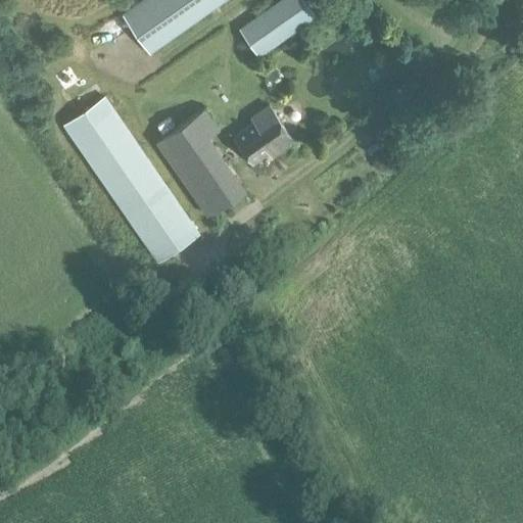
[(150,53),(225,0),(140,0),(122,13),(150,53)]
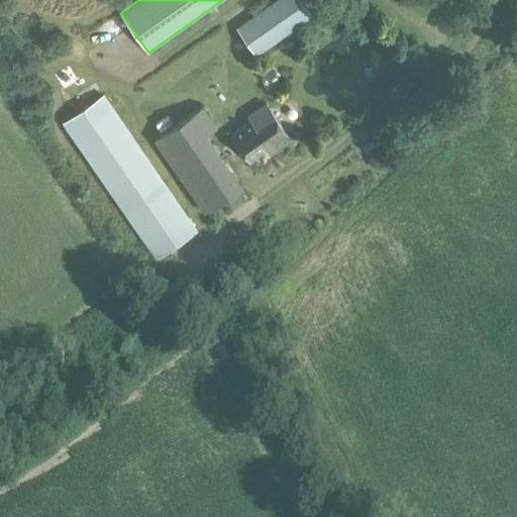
[(274,0),(237,26),(257,56),(312,15),(301,0),(274,0)]
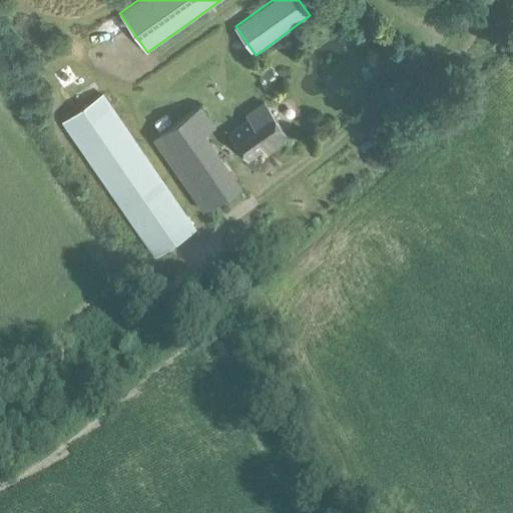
[(103,93),(62,121),(154,258),(196,229),(103,93)]
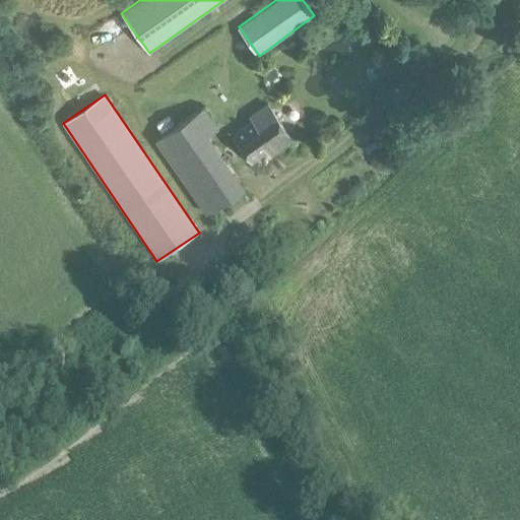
[(253,163),(268,150),(271,154),(293,139),(268,104),(246,119),(249,124),(234,135),(253,163)]
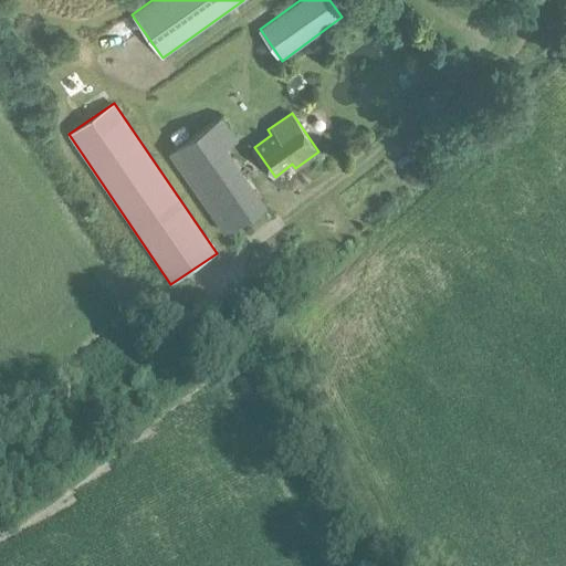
[(221,116),(168,154),(224,233),(265,205),(224,146),(237,138),(221,116)]
